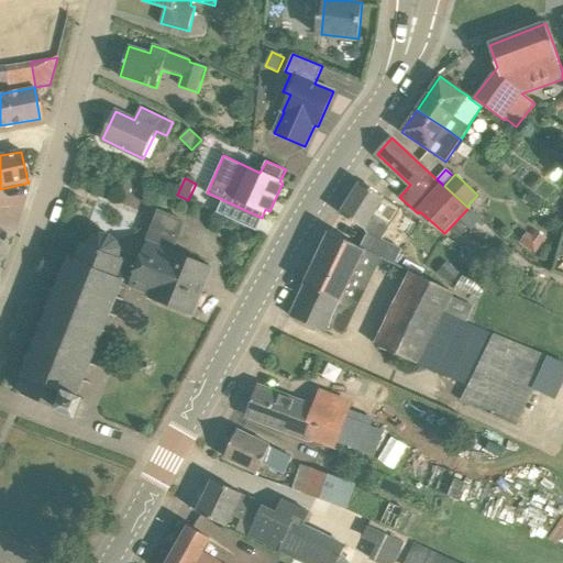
[(385,198),(379,195),(361,183),(341,214),(365,230),(366,234),(362,246),(361,247),(366,251),(367,252),(395,264),(401,250),(382,240),(390,225),(375,216),(376,213),(378,216),(386,203),(383,201),(385,198)]
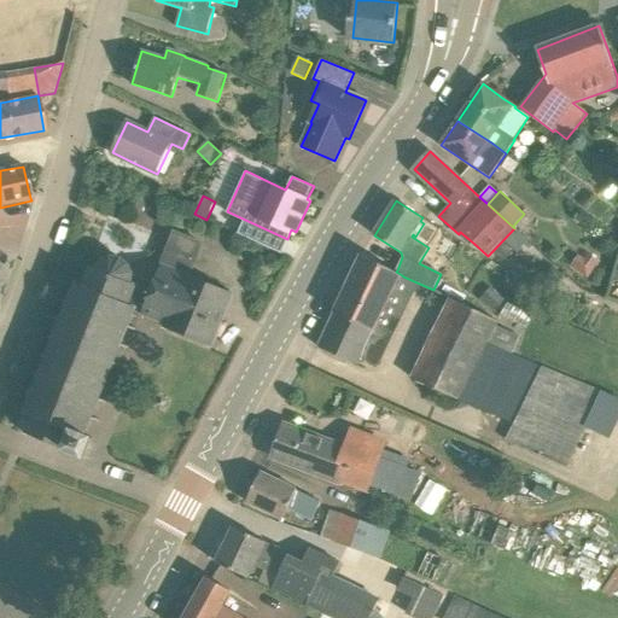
[(190,275),(203,244),(175,233),(152,291),(143,313),(168,322),(165,328),(210,347),(232,292),(190,275)]
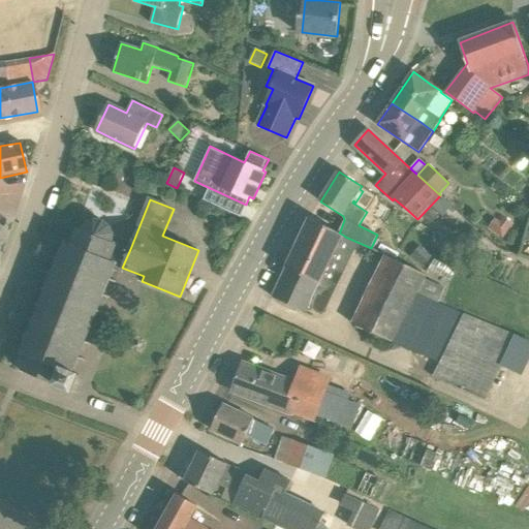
[(340,231),(329,226),(310,217),(286,268),(287,268),(273,298),(308,313),(311,308),(324,314),(338,285),(324,278),(345,237),(344,236),(339,232),(340,231)]
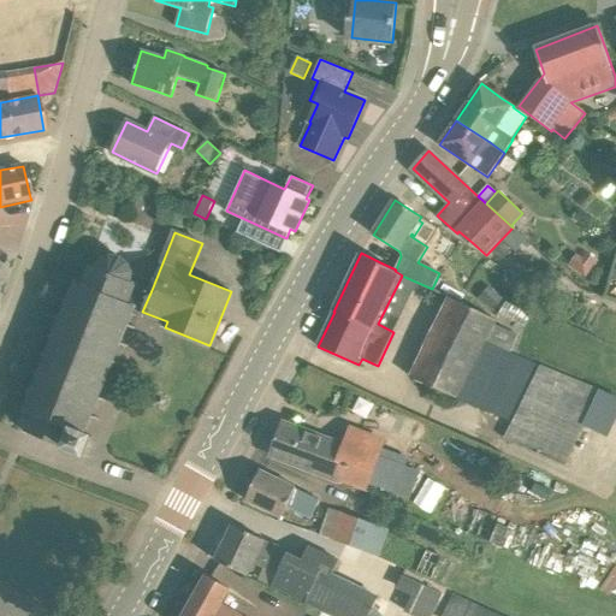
[(575,271),(586,278),(598,260),(588,253),(584,260),(576,255),(569,266),(575,271)]
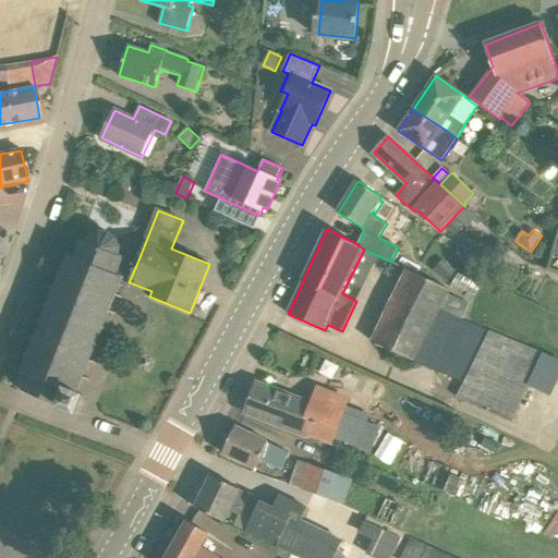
[(117,239),(109,233),(100,232),(93,235),(87,243),(82,241),(74,258),(68,255),(61,273),(55,269),(55,271),(61,274),(55,289),(48,286),(48,288),(55,290),(48,305),(41,302),(41,304),(47,307),(41,322),(35,319),(34,320),(40,324),(35,338),(28,336),(27,337),(34,340),(28,354),(22,352),(21,353),(27,356),(21,373),(27,375),(22,377),(20,383),(22,388),(25,390),(24,391),(76,413),(84,396),(76,392),(83,378),(89,381),(91,379),(83,376),(89,362),(96,365),(97,363),(89,360),(96,346),(102,348),(104,347),(96,343),(102,329),(109,331),(110,330),(108,329),(113,314),(116,315),(117,313),(110,311),(116,295),(122,299),(123,296),(117,294),(122,279),(129,282),(137,263),(119,255),(120,247),(117,239)]
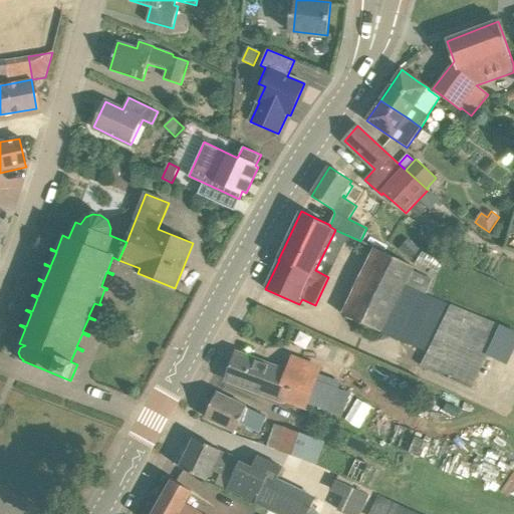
[(455,240),(423,227),(424,243),(430,245),(428,251),(447,259),(455,240)]
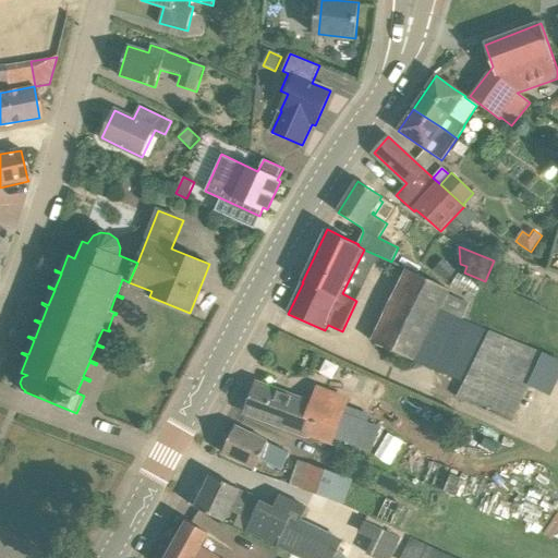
[(455,271),(445,262),(435,270),(446,281),(455,271)]
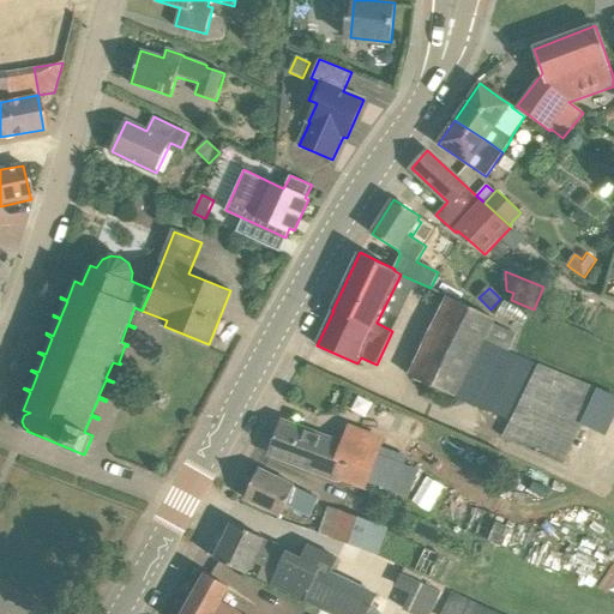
[(495,320),(493,319),(446,296),(408,375),(507,422),(535,365),(501,348),(486,339),(494,323),(495,320)]
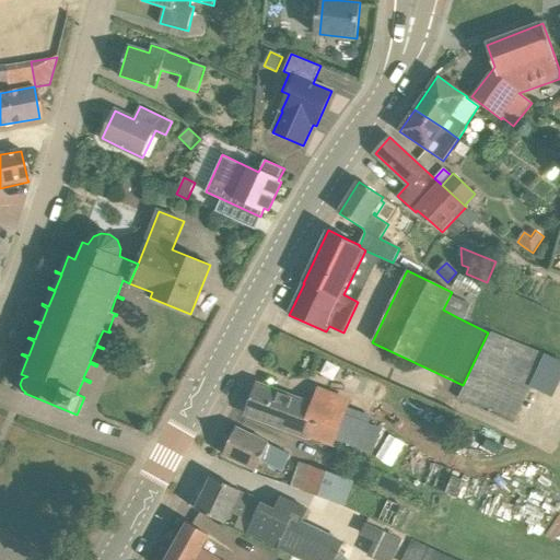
[(443,310),(457,317),(465,301),(451,294),(443,310)]
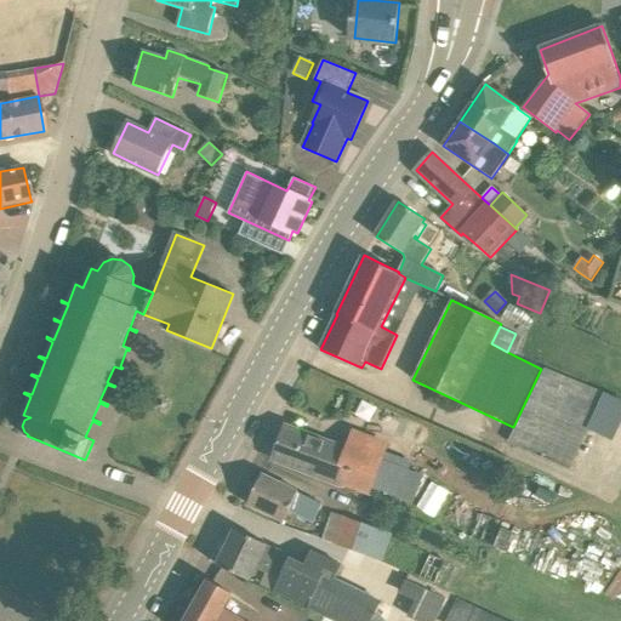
[(545,369),(510,443),(570,471),(605,394),(545,369)]
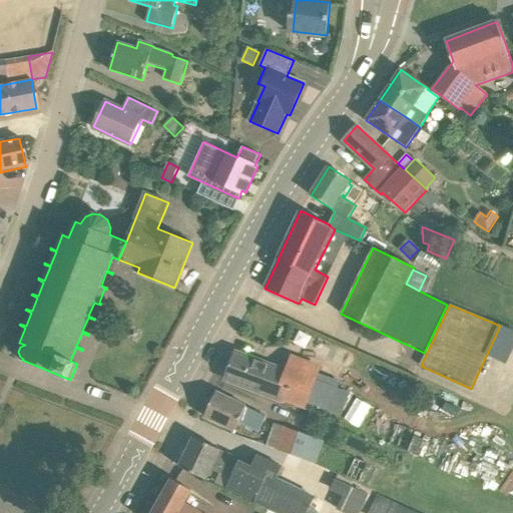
[(285,371),(254,360),(235,353),(225,380),(306,410),(308,404),(339,416),(348,392),(340,389),(342,384),(319,375),(322,366),(292,355),(285,371)]
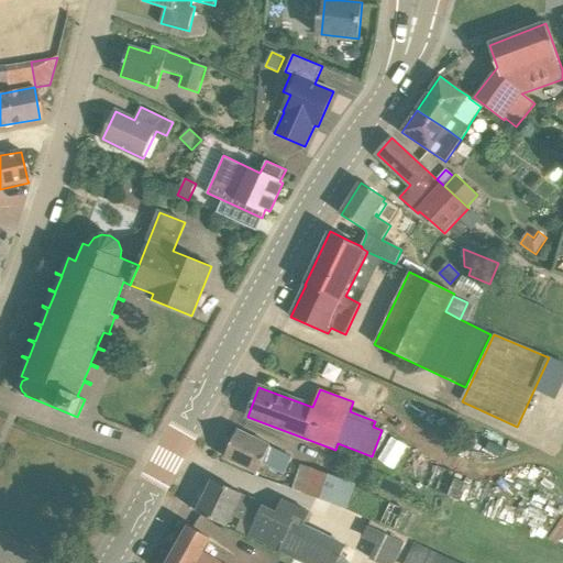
[(271,446),(257,440),(238,430),(224,456),(257,473),(262,464),(284,474),(291,457),(269,448),(271,446)]
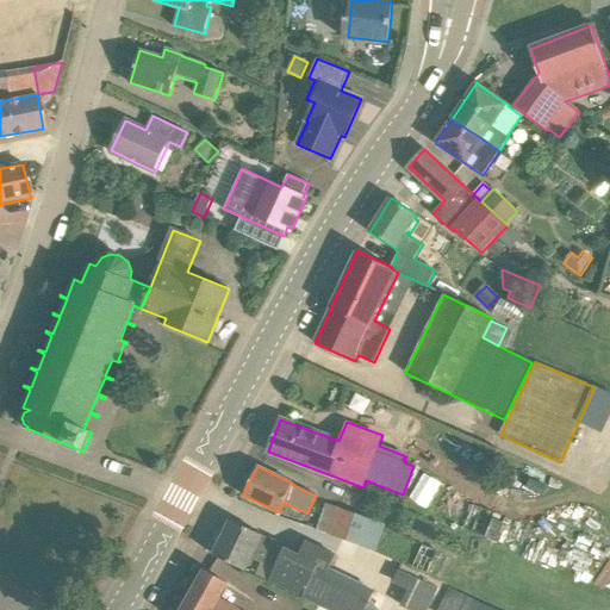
[(325,504),(316,531),(377,553),(386,524),(325,504)]
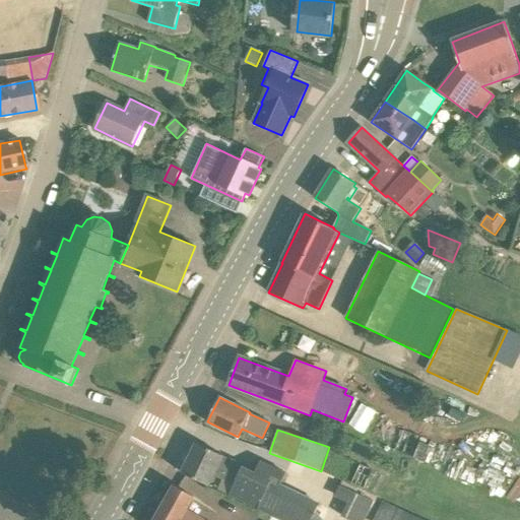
[(225,457),(215,452),(197,444),(183,473),(211,488),(215,477),(222,480),(217,491),(230,497),(231,494),(259,508),(258,510),(266,514),(280,484),(285,474),(261,462),(255,474),(243,468),(244,467),(224,458),(225,457)]
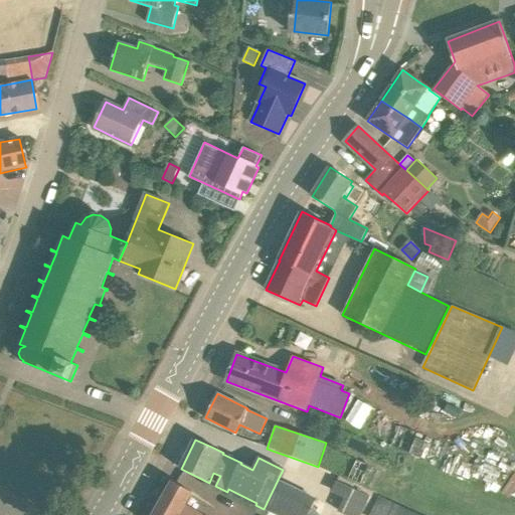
[(269,512),(275,514),(308,514),(317,499),(278,480),(264,509),(269,512)]
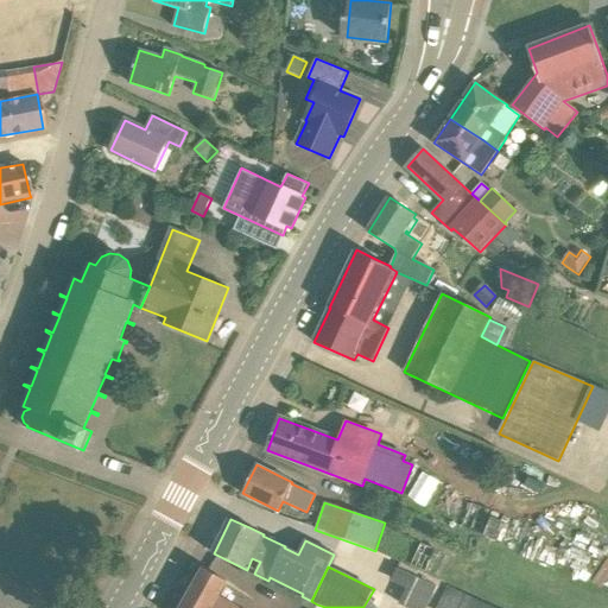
[(238,607),(220,596),(228,582),(204,568),(182,607),(238,607)]
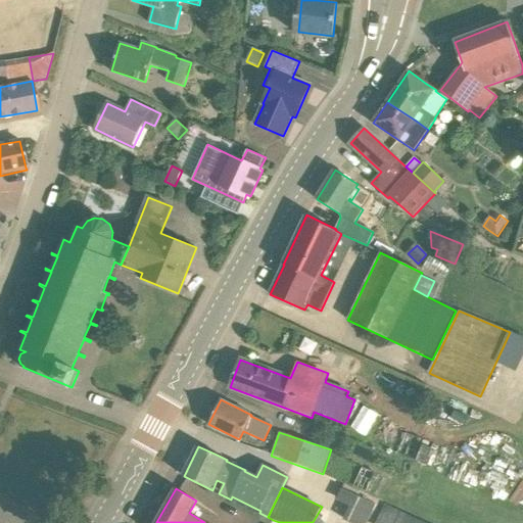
[(396,522),(402,513),(384,504),(374,522),(396,522)]
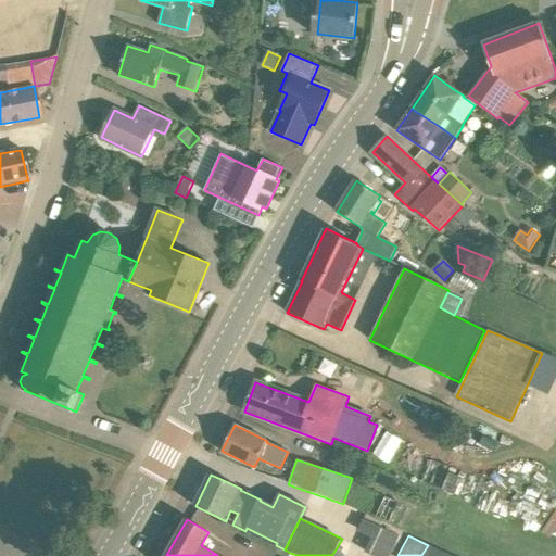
[(421,555),(452,555),(428,545),(421,555)]
